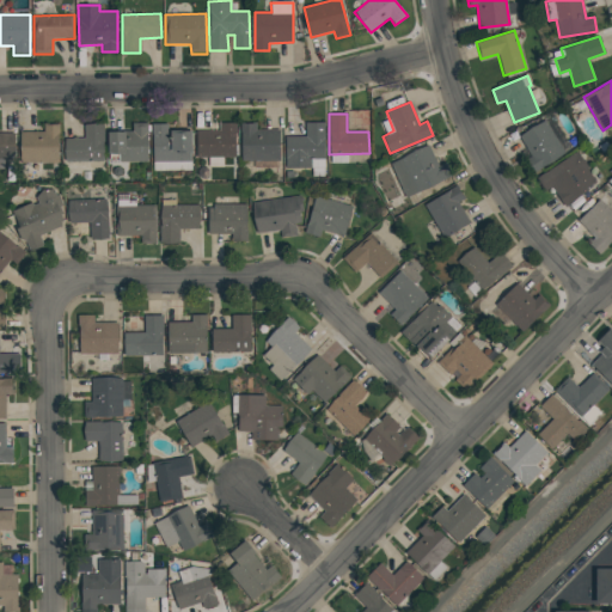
[(520,138),(545,121),(565,152),(532,173),(525,161),(532,157),(520,138)]
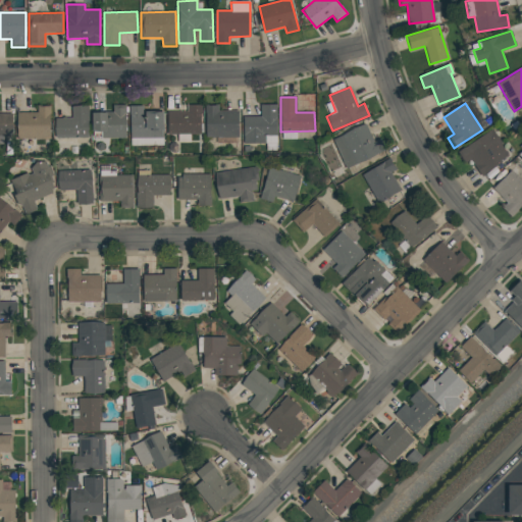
[(260,104),(277,104),(277,137),(266,137),(266,142),(244,142),(244,116),(261,116),(260,104)]
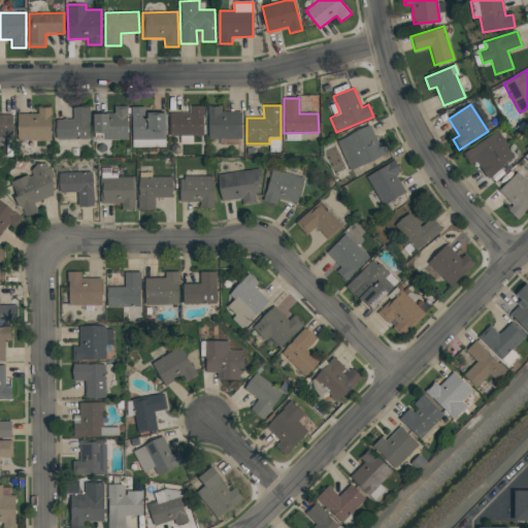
[(93,113),(114,113),(114,106),(127,106),(128,139),(102,140),(102,132),(94,133),(93,113)]
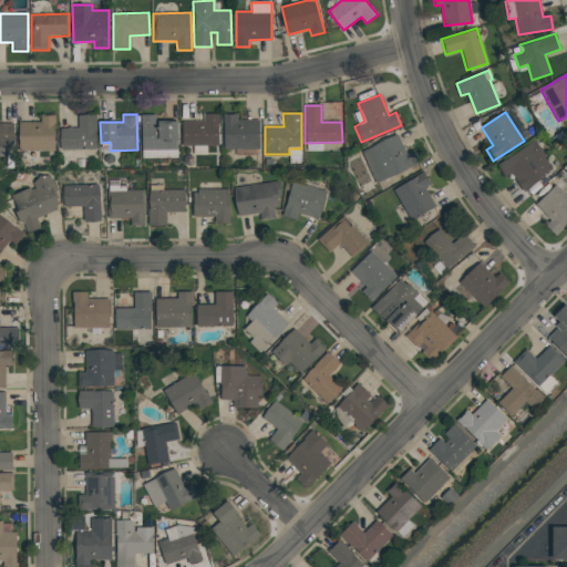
[(141,115),(155,114),(155,121),(177,121),(178,150),(142,150),(141,115)]
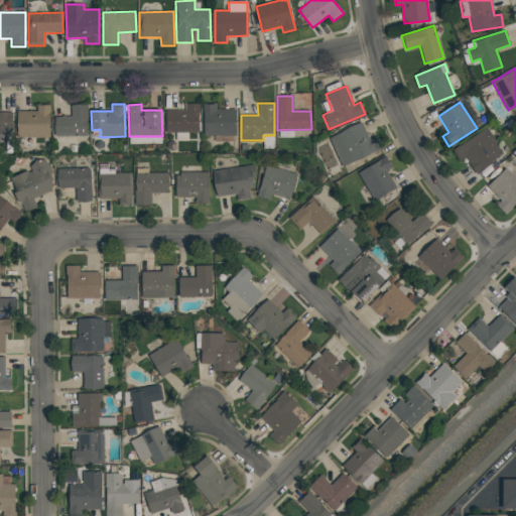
[(185,104),(198,104),(199,132),(166,132),(165,110),(185,110),(185,104)]
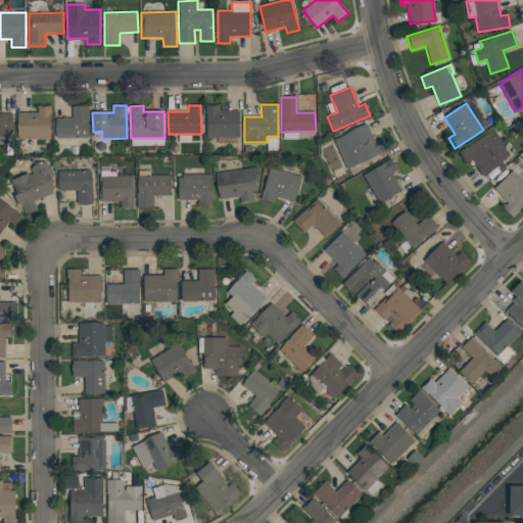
[(205,105),(219,105),(219,111),(239,110),(239,137),(205,138),(205,105)]
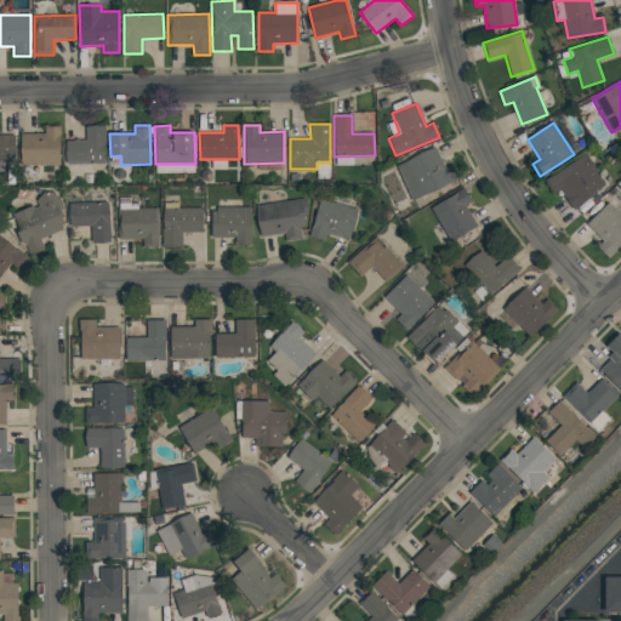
[(45,126),(60,126),(61,165),(21,165),(21,134),(45,134),(45,126)]
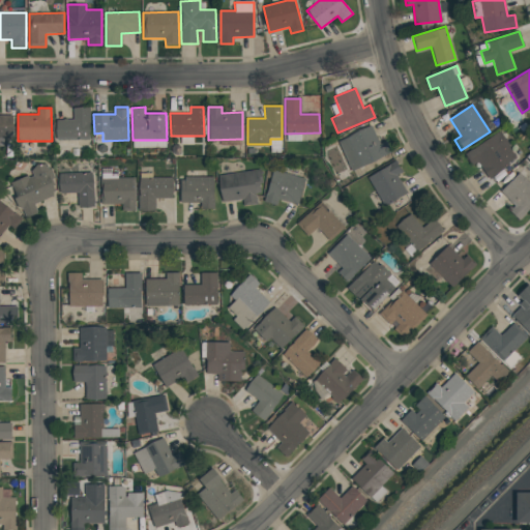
[(74,108),(90,108),(91,139),(56,140),(56,120),(74,119),(74,108)]
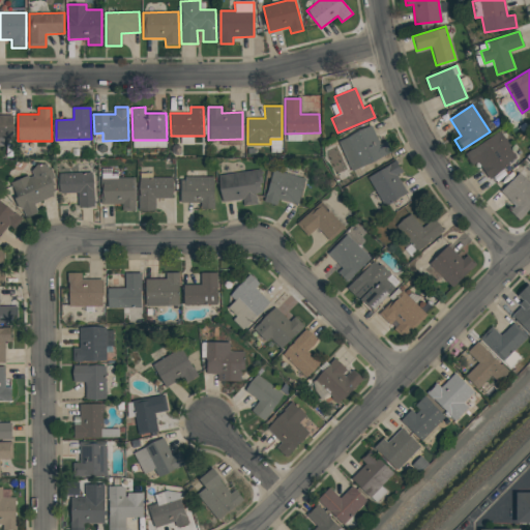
[(0,115),(11,115),(12,137),(0,137),(0,115)]
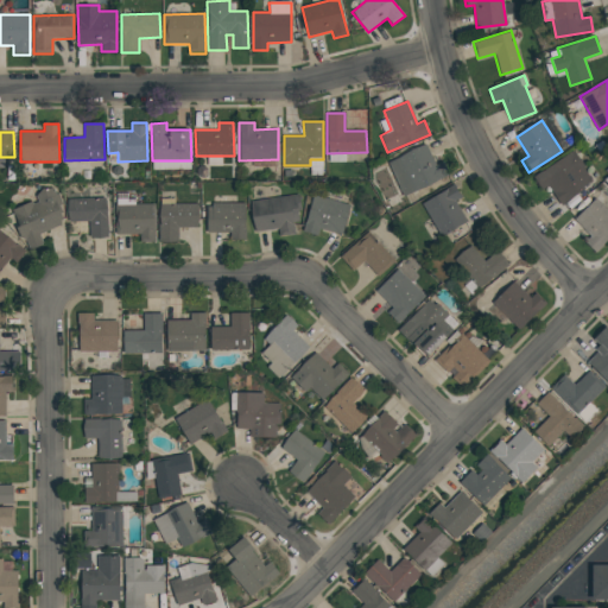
[(387,163),(426,144),(436,165),(443,162),(449,173),(404,196),(387,163)]
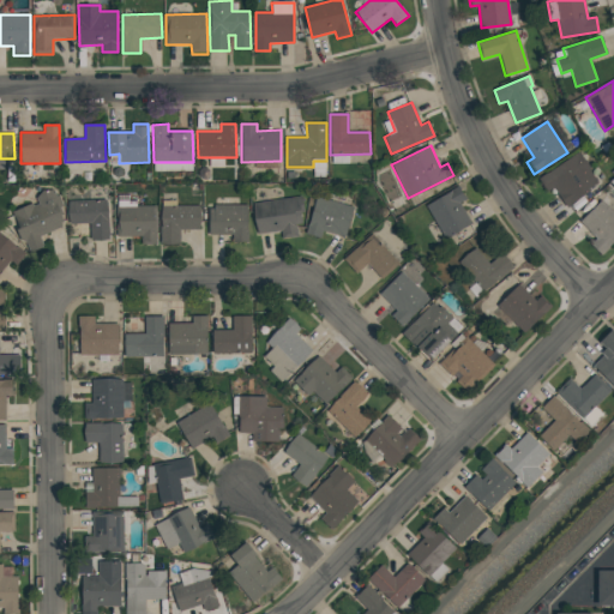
[(536,181),(578,151),(600,182),(566,206),(553,187),(545,192),(536,181)]
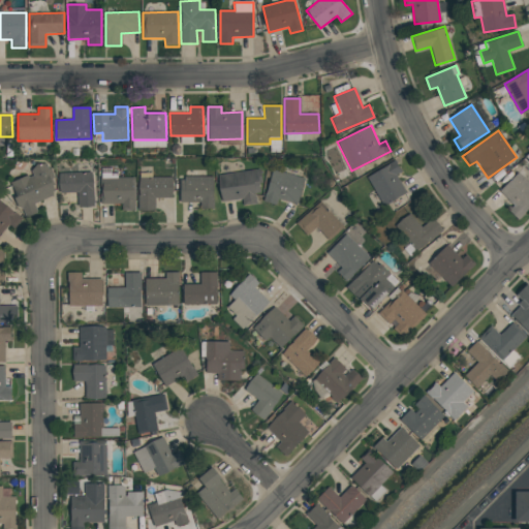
[(367,177),(395,160),(402,172),(395,175),(405,192),(383,206),(367,177)]
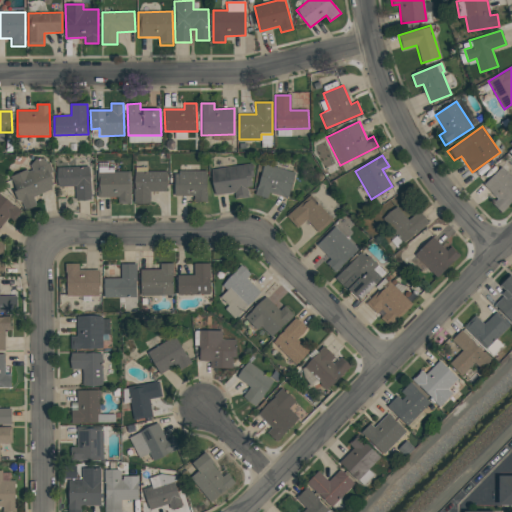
[(9,177),(27,168),(28,171),(32,169),(30,165),(36,158),(44,158),(47,164),(49,163),(53,171),(50,172),(53,178),(50,179),(53,185),(50,186),(51,189),(33,197),(37,205),(25,211),(21,202),(17,200),(13,191),(15,190),(9,177)]
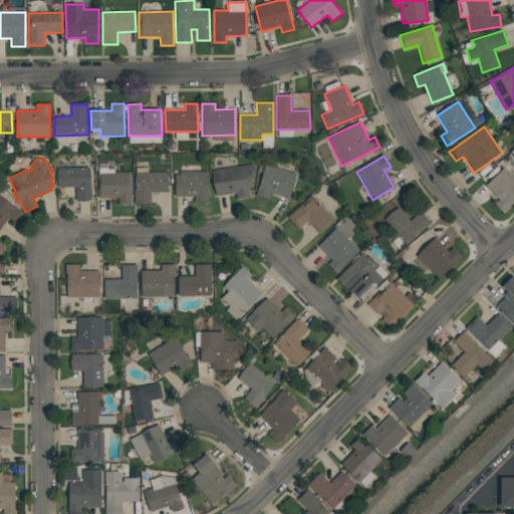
[(211,170),(253,163),(255,178),(252,179),(253,187),(248,188),(249,197),(236,199),(235,194),(215,197),(211,170)]
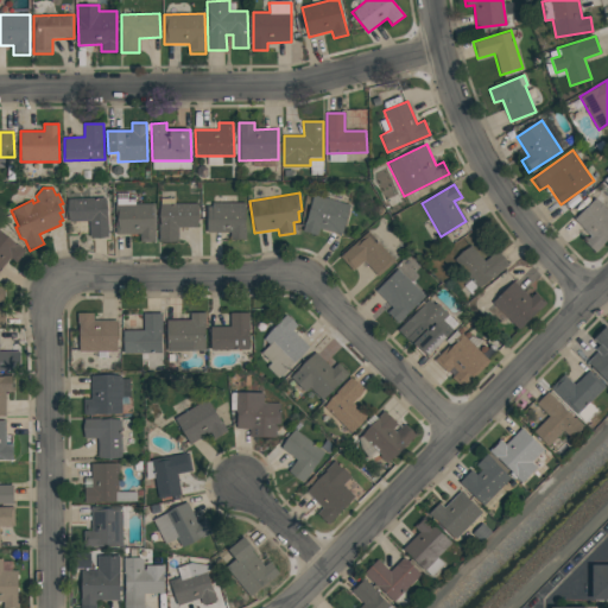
[(312,195),(350,206),(342,234),(318,228),(316,236),(302,232),(312,195)]
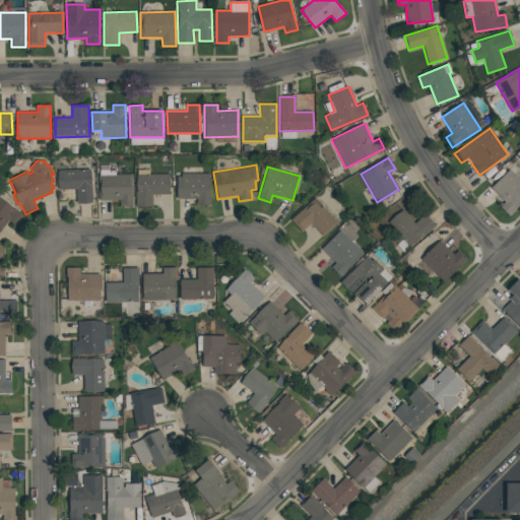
[(57,170),(90,168),(92,203),(77,203),(77,189),(57,189),(57,170)]
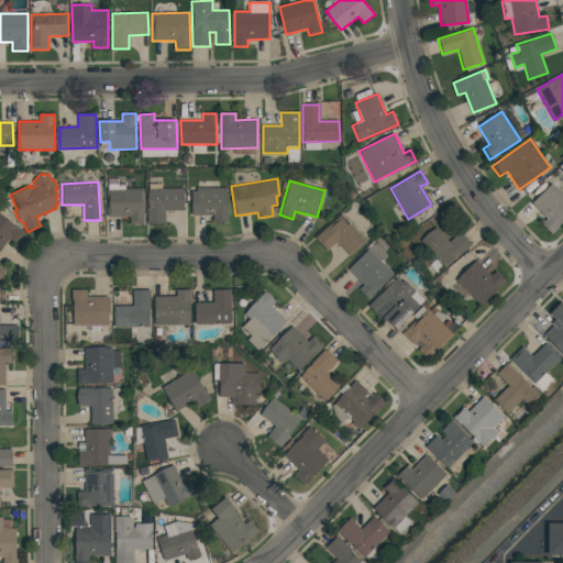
[(531,203),(551,183),(562,195),(562,221),(551,234),(542,224),(548,219),(531,203)]
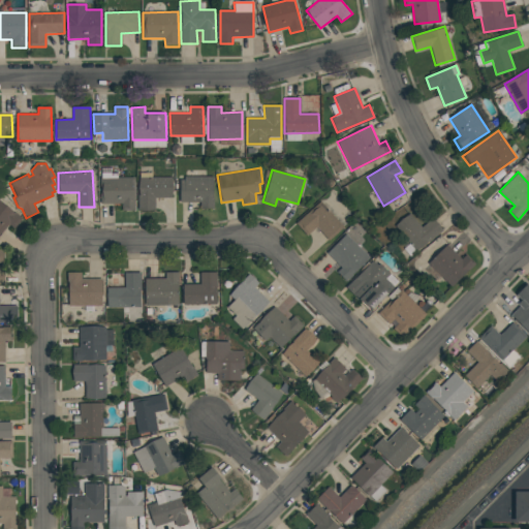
[(138,178),(172,177),(173,197),(155,198),(155,210),(138,211),(138,178)]
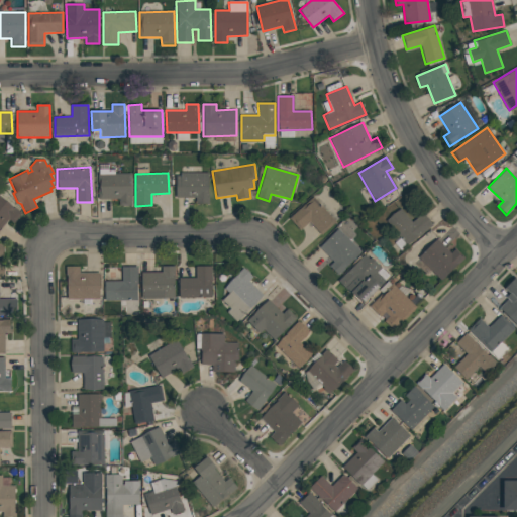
[(176,176),(181,176),(181,173),(208,173),(209,204),(196,205),(196,198),(176,198),(176,176)]
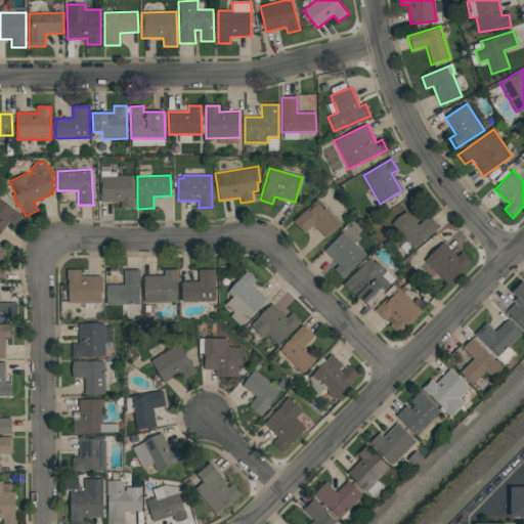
[(99,176),(133,176),(134,209),(121,209),(121,202),(99,202),(99,176)]
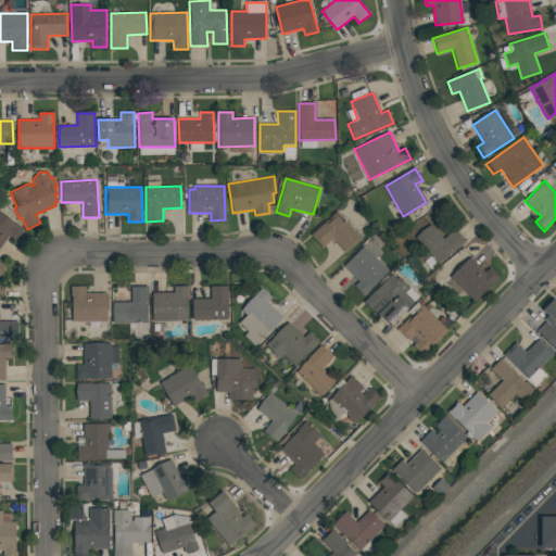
[(0,211),(23,229),(15,240),(9,236),(0,247),(0,211)]
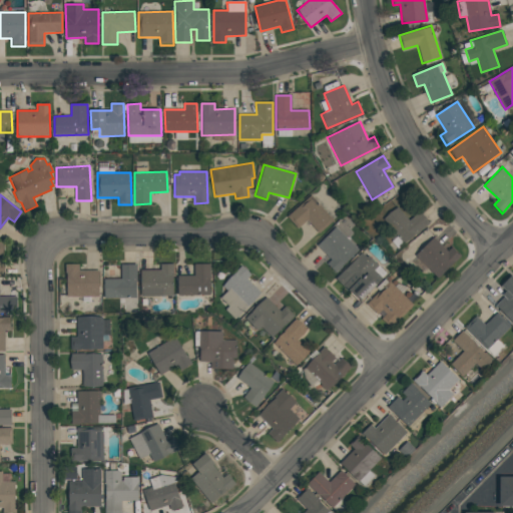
[(287,216),(311,194),(334,219),(319,232),(307,219),(297,228),(287,216)]
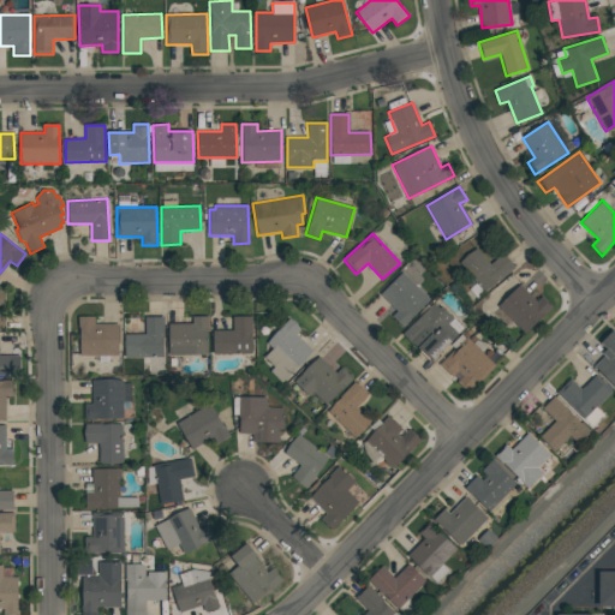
[(460,263),(477,249),(490,264),(502,254),(514,267),(484,292),(460,263)]
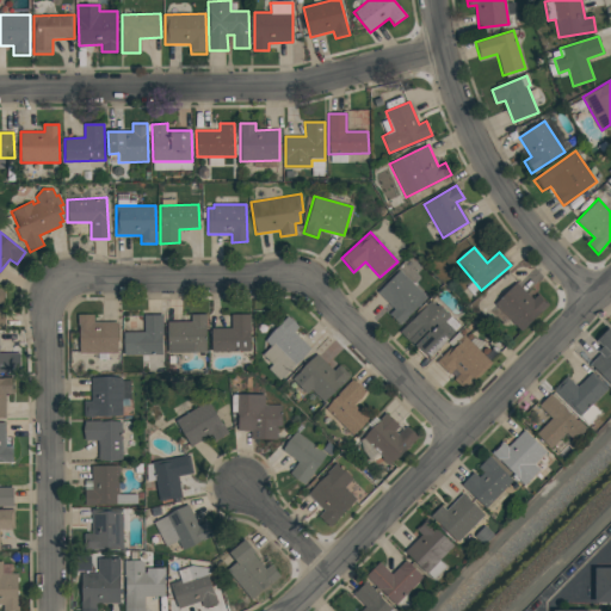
[(378,292),(400,271),(427,297),(400,325),(390,315),(395,309),(378,292)]
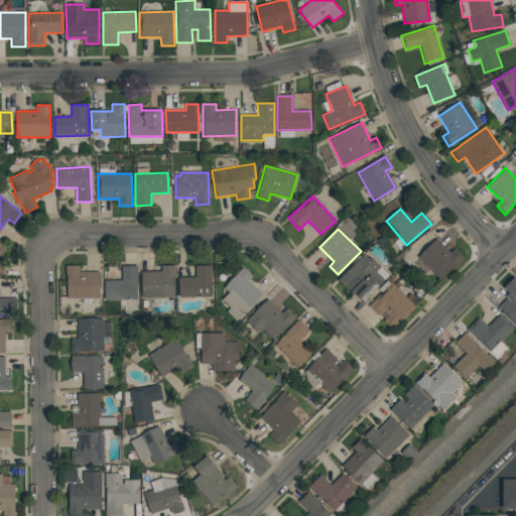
[(418,257),(435,239),(449,253),(455,248),(464,257),(440,279),(418,257)]
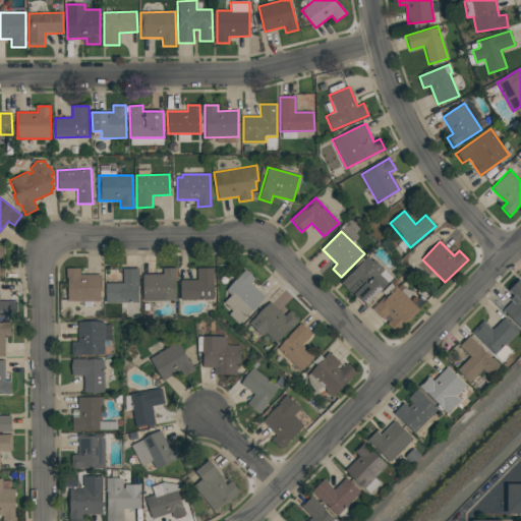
[(341,284),(367,256),(371,262),(373,259),(384,270),(380,274),(388,283),(366,305),(356,296),(355,297),(341,284)]
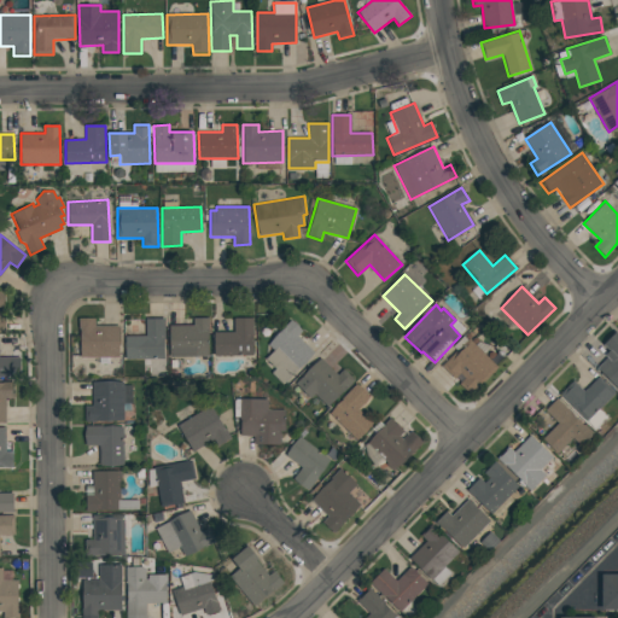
[(79,319),(94,318),(95,326),(120,326),(120,357),(80,359),(79,319)]
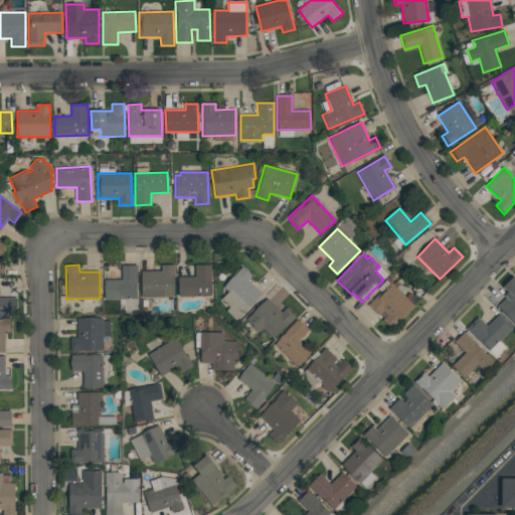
[(161,265),(174,265),(174,297),(142,297),(141,272),(161,271),(161,265)]
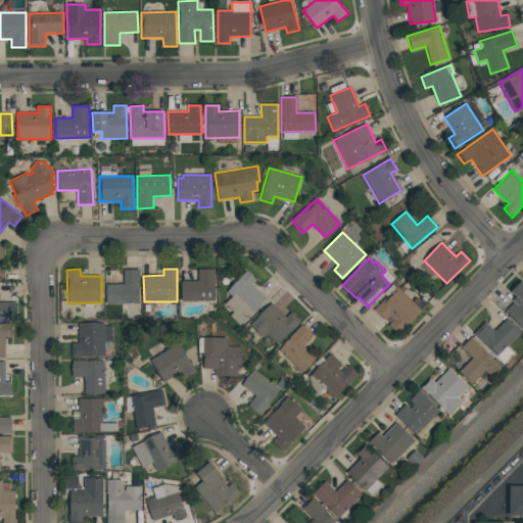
[(198,270),(214,269),(214,301),(182,301),(181,281),(198,281),(198,270)]
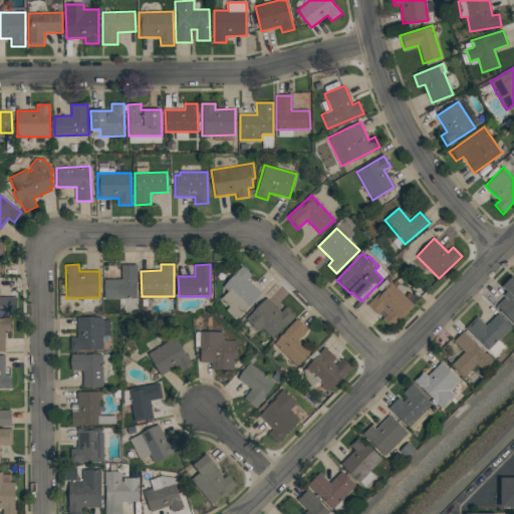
[(121,265),(137,265),(137,298),(104,299),(104,280),(121,279),(121,265)]
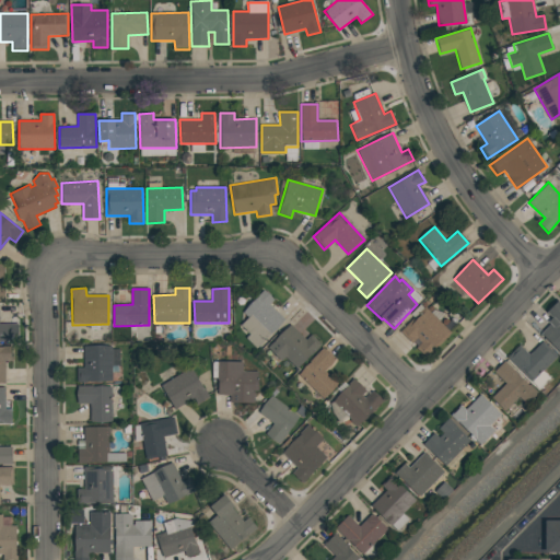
[(243,312),(264,290),(273,300),(269,304),(284,319),(256,349),(245,338),(248,335),(238,326),(247,317),(243,312)]
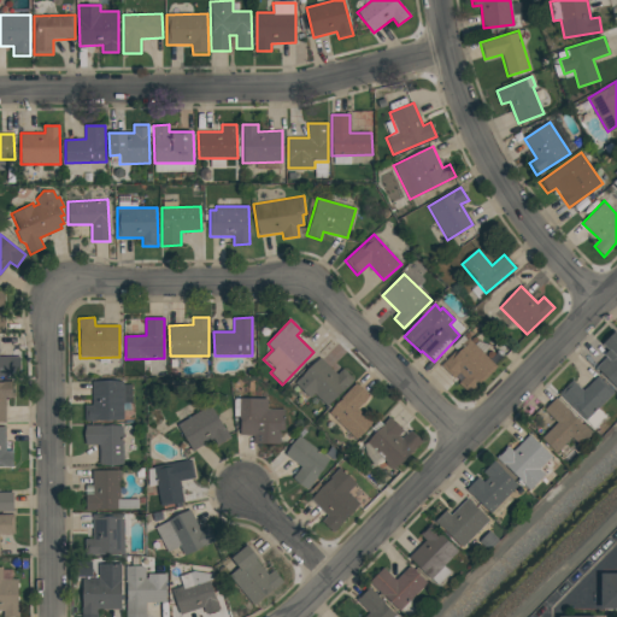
[(603,344),(615,330),(616,333),(616,388),(597,368),(606,357),(604,354),(610,350),(603,344)]
